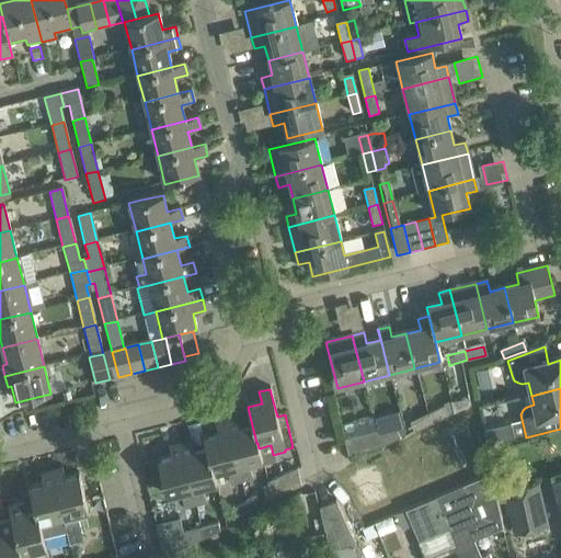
[(455,414),(471,407),(470,399),(469,400),(469,401),(454,403),(453,402),(451,402),(455,414)]
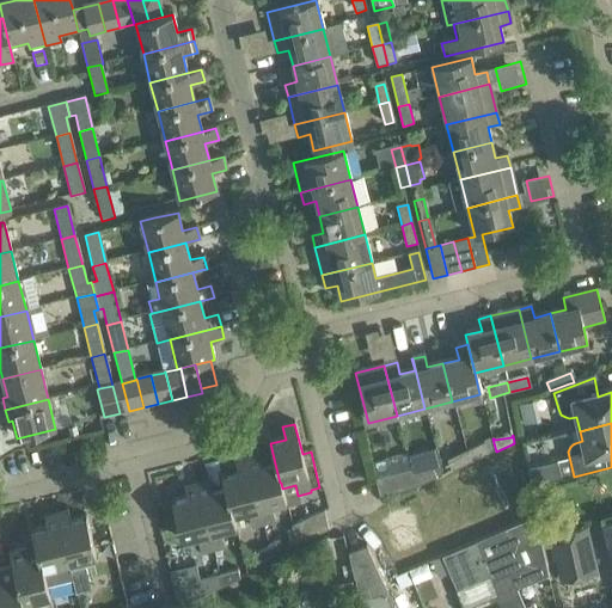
[(466,452),(471,462),(488,454),(483,444),(466,452)]
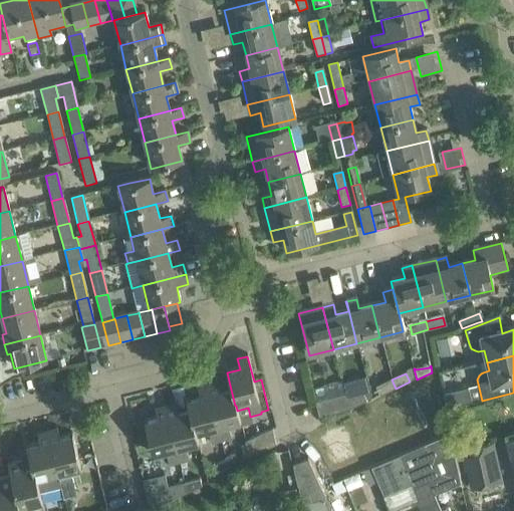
[(378,396),(396,389),(392,379),(374,388),(378,396)]
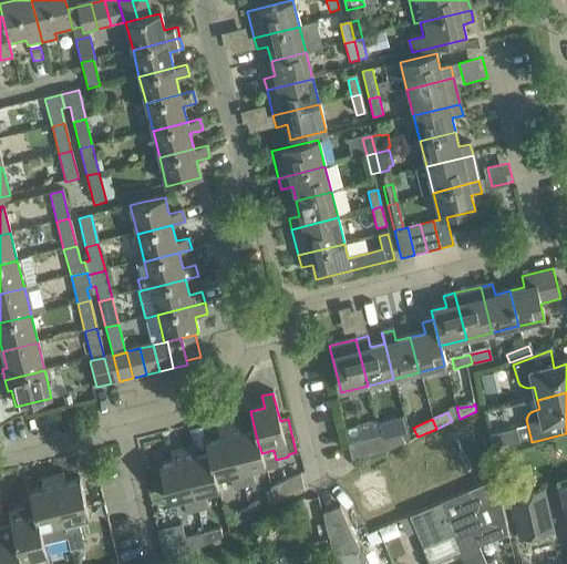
[(261,453),(260,448),(259,448),(255,430),(241,433),(239,422),(226,426),(243,489),(254,485),(250,471),(265,467),(261,453)]
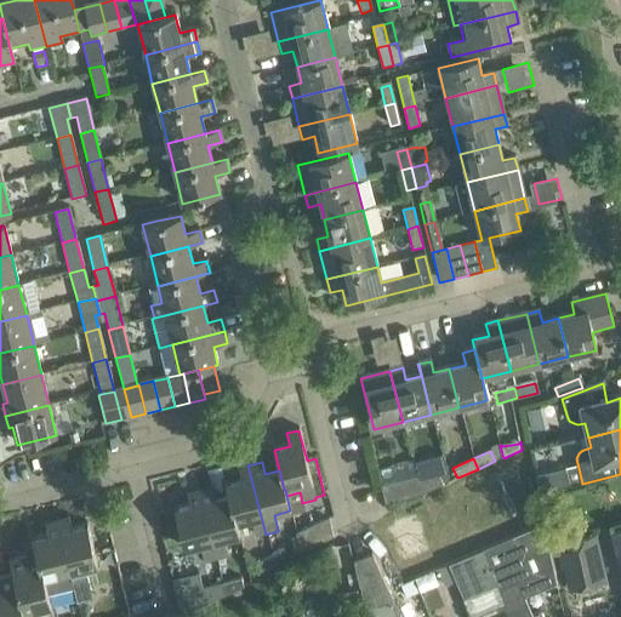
[(226,484),(228,495),(235,525),(250,521),(254,537),(266,535),(248,466),(238,468),(240,480),(226,484)]
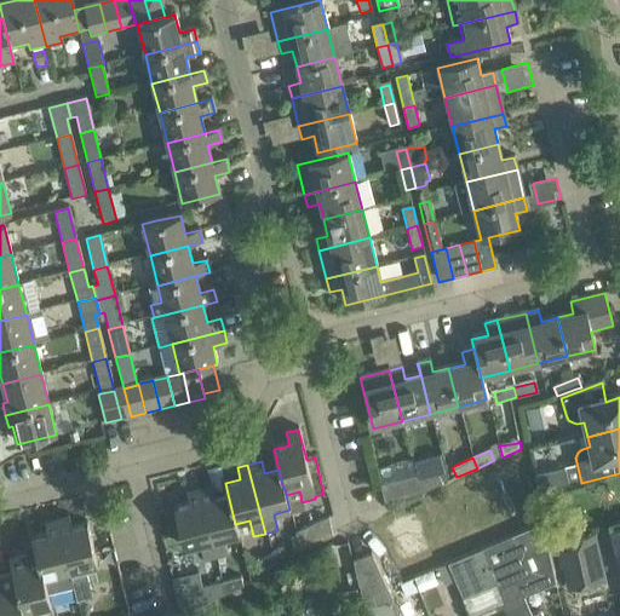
[(568,487),(564,470),(534,477),(538,494),(568,487)]
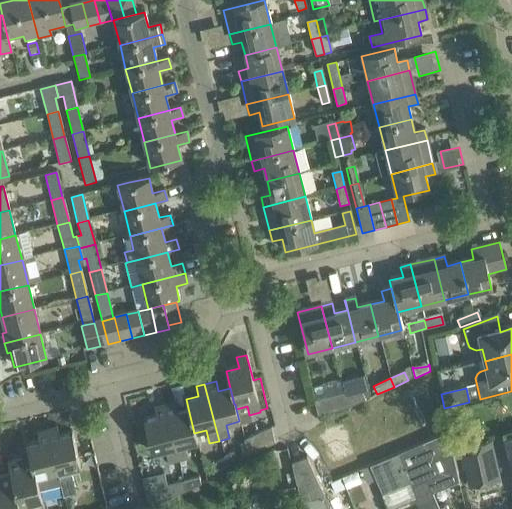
[(343,394),(347,409),(365,400),(359,390),(343,394)]
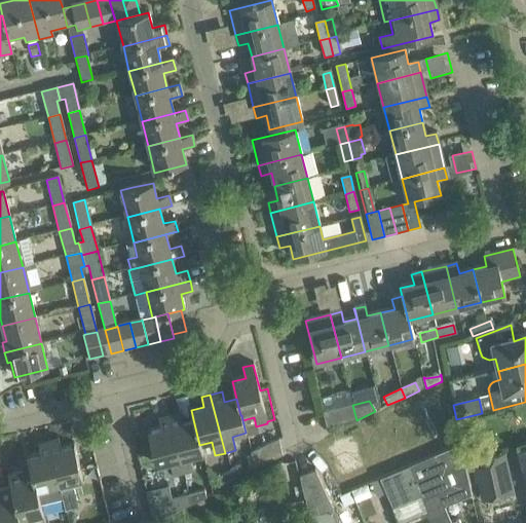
[(346,423),(357,420),(352,405),(323,412),(326,427),(346,423)]
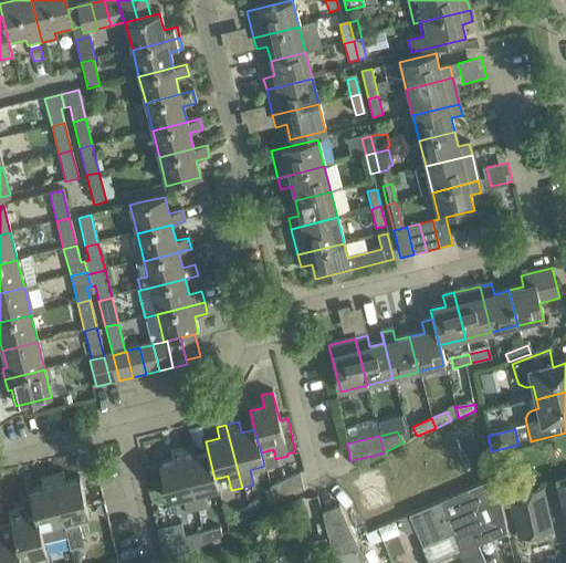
[(208,451),(195,455),(192,445),(181,448),(197,511),(205,509),(208,509),(203,492),(218,489),(215,479),(208,451)]
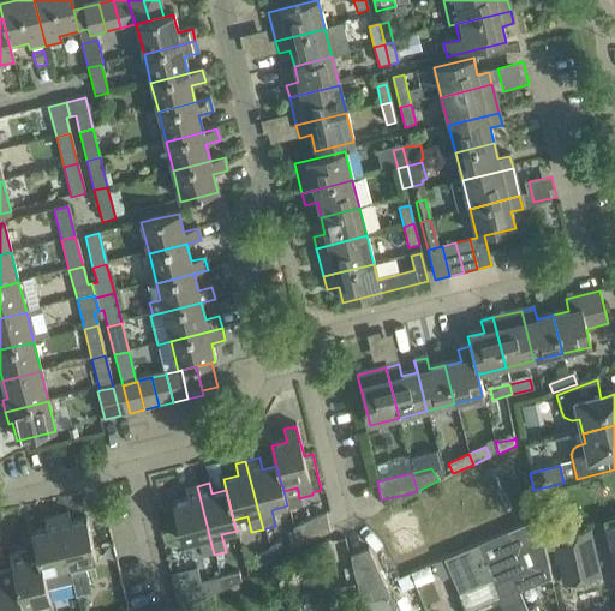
[(202,557),(214,555),(197,486),(185,489),(187,501),(173,505),(183,545),(198,541),(202,557)]
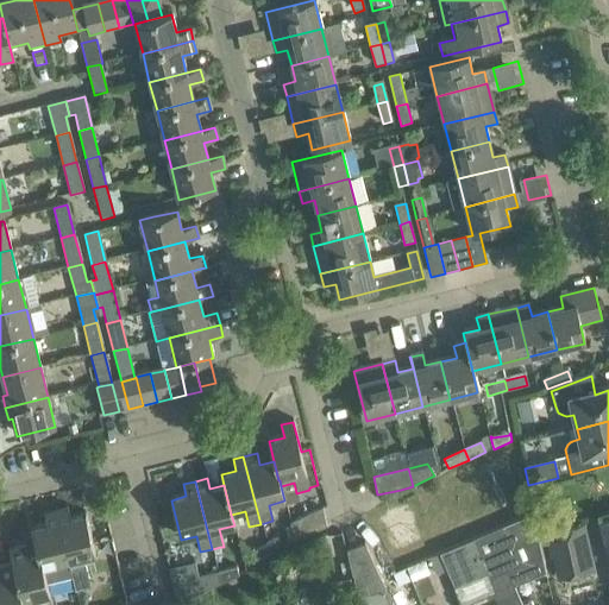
[(56,510),(73,580),(76,594),(90,591),(82,559),(95,555),(86,516),(70,520),(68,508),(56,510)]
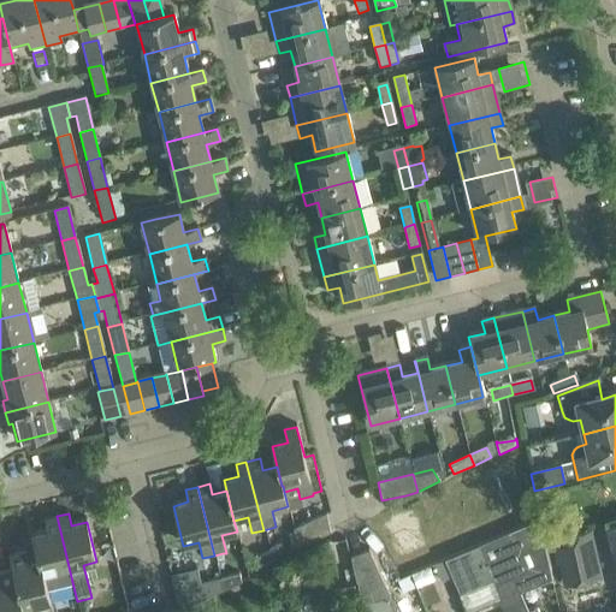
[(294,530),(295,535),(298,550),(331,534),(326,515),(294,530)]
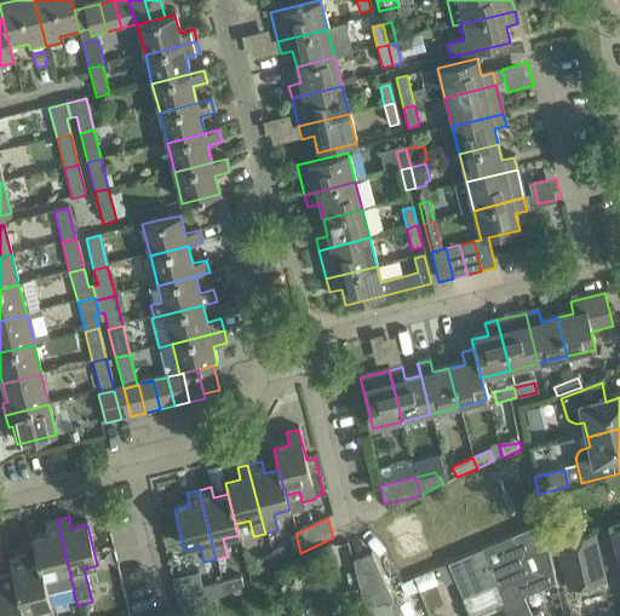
[(45,580),(49,597),(74,591),(57,519),(45,523),(47,535),(32,539),(36,554),(38,554),(44,580),(45,580)]
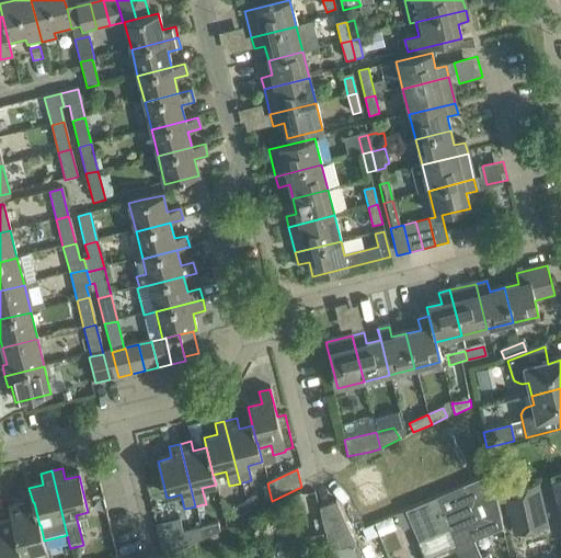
[(434,498),(456,547),(460,557),(489,557),(489,556),(485,557),(479,557),(472,542),(502,528),(490,474),(434,498)]
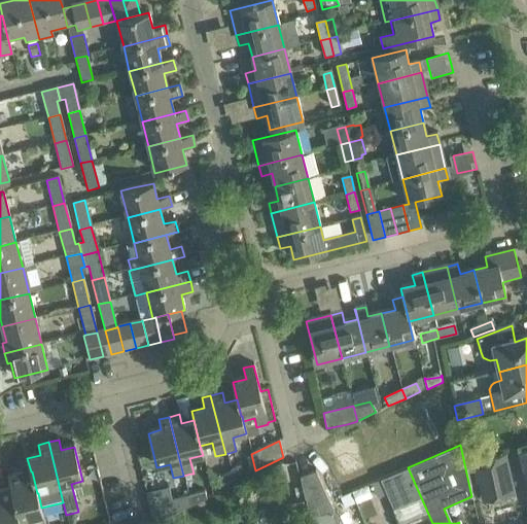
[(481,503),(515,495),(505,455),(471,463),(481,503)]
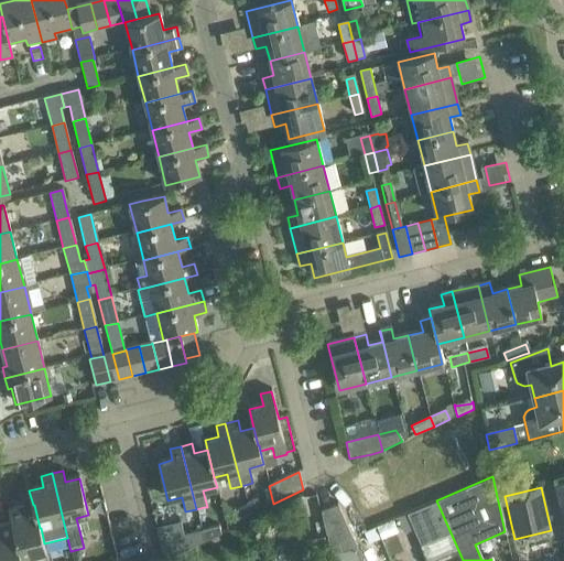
[(246,505),(247,507),(248,515),(259,510),(257,499),(246,505)]
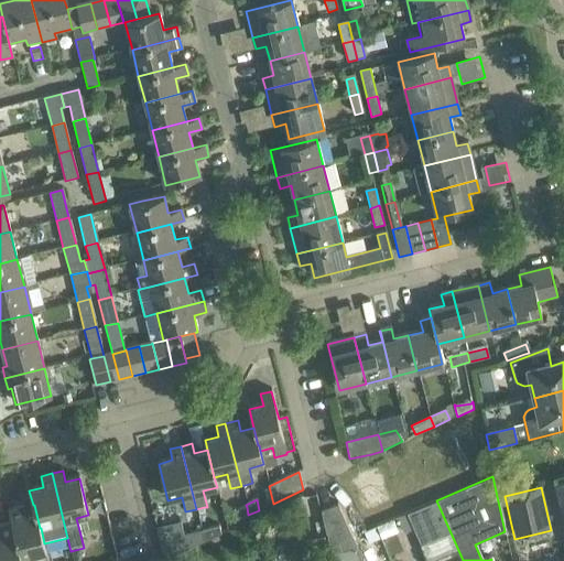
[(436,560),(458,550),(436,500),(407,514),(414,530),(414,532),(427,560),(436,560)]
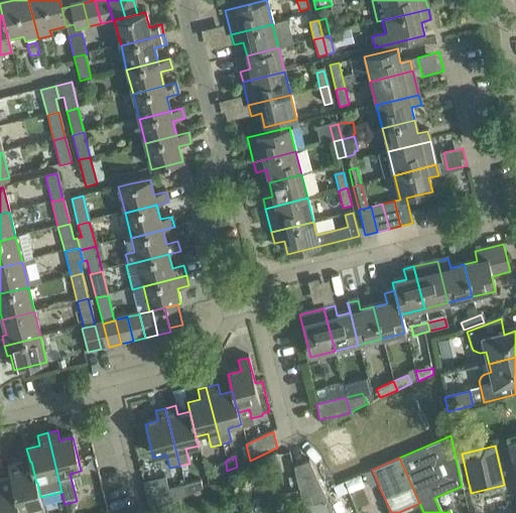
[(25,512),(32,510),(32,512),(43,512),(40,497),(37,483),(36,483),(31,462),(30,462),(7,468),(13,489),(19,512),(25,512)]
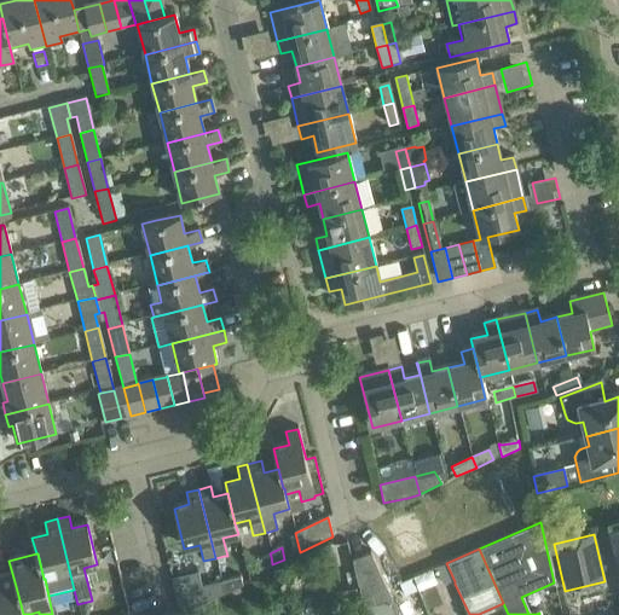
[(371,553),(352,561),(354,573),(357,584),(360,601),(371,596),(374,608),(375,608),(391,601),(371,553)]
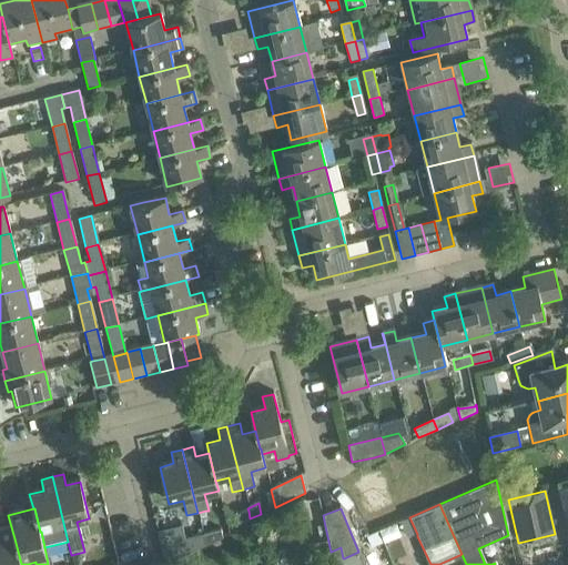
[(205,511),(198,513),(201,522),(208,521),(205,511)]
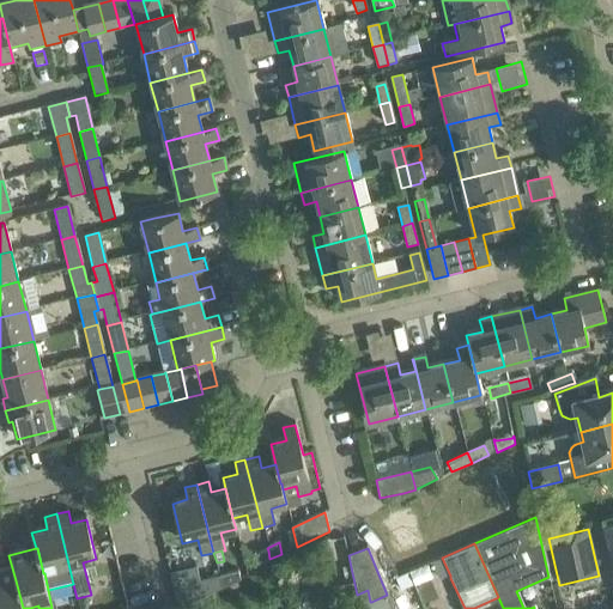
[(269,559),(268,550),(254,556),(258,565),(269,559)]
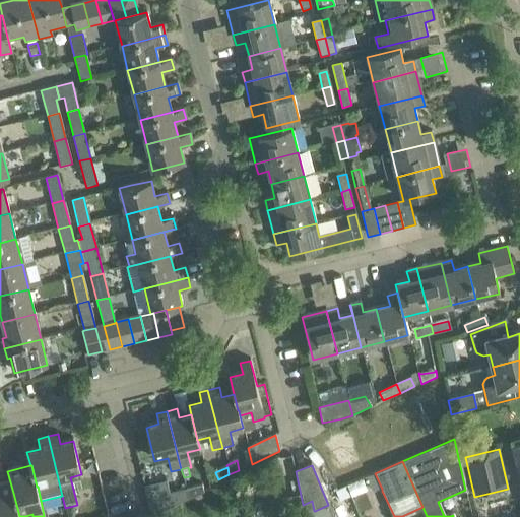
[(375,473),(365,477),(372,493),(382,489),(375,473)]
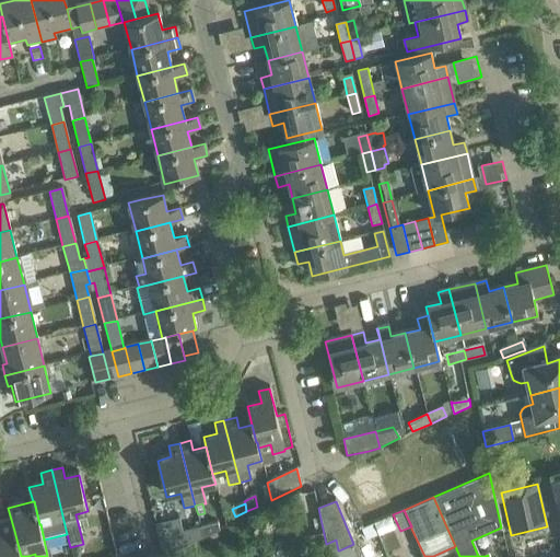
[(321,519),(313,520),(315,531),(323,529),(321,519)]
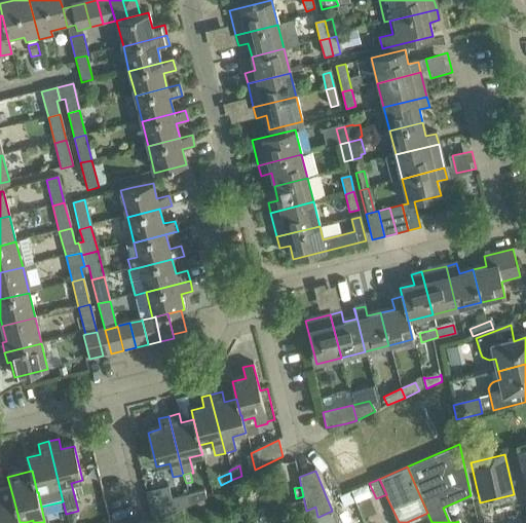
[(203,491),(188,494),(191,506),(207,498),(203,491)]
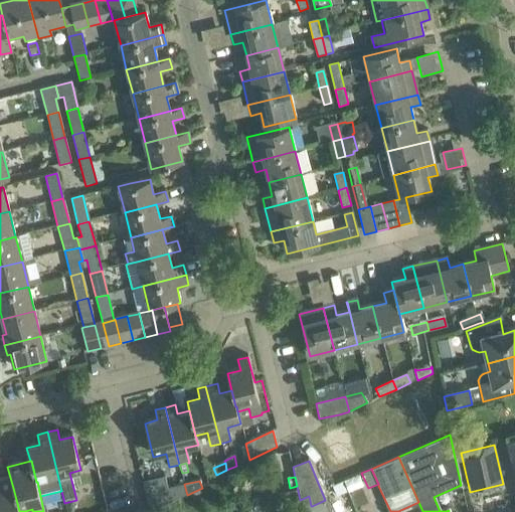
[(342,483),(332,487),(337,497),(346,493),(342,483)]
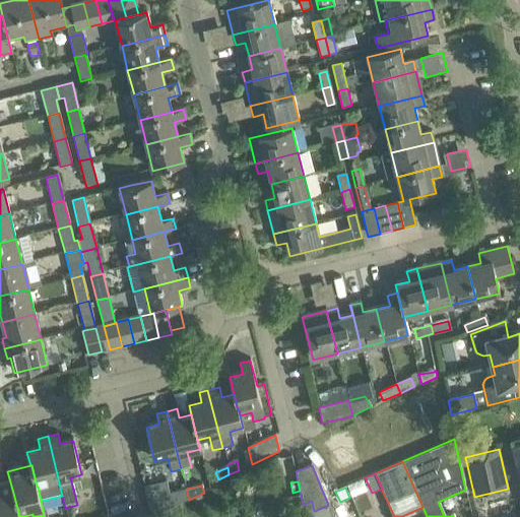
[(189,500),(186,489),(146,500),(150,516),(155,516),(189,500)]
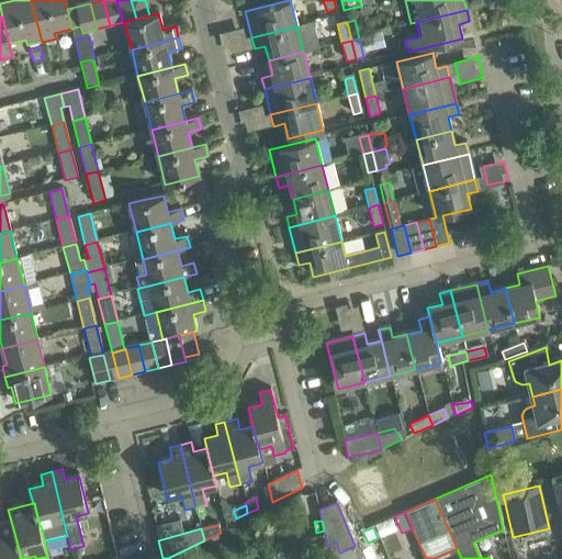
[(21,558),(14,533),(1,536),(0,532),(0,558),(21,558)]
